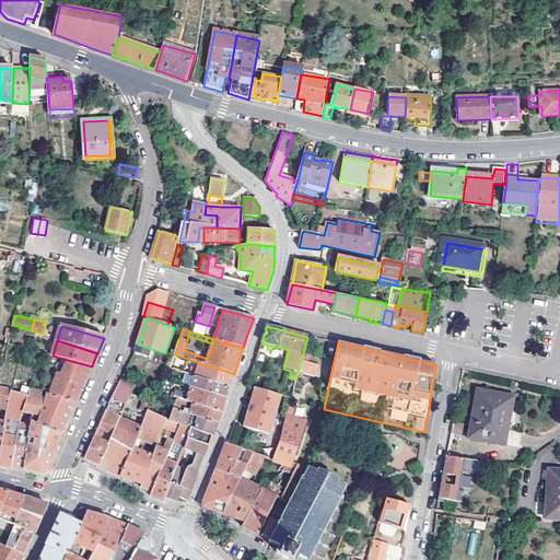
[(53,356),(49,354),(48,357),(51,358),(49,368),(59,370),(63,359),(53,356)]
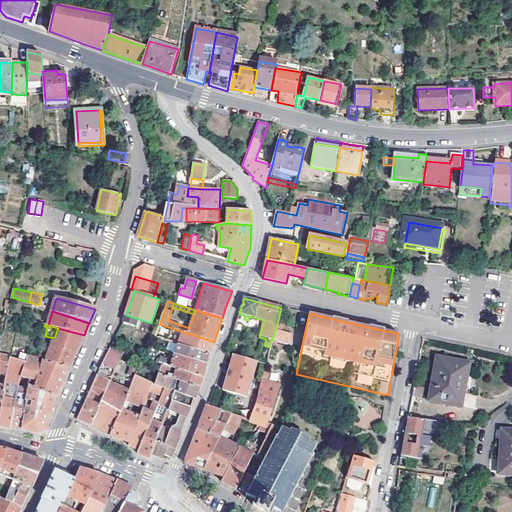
[(269,347),(267,355),(272,357),(273,353),(275,353),(282,325),(277,324),(272,341),(271,340),(269,347)]
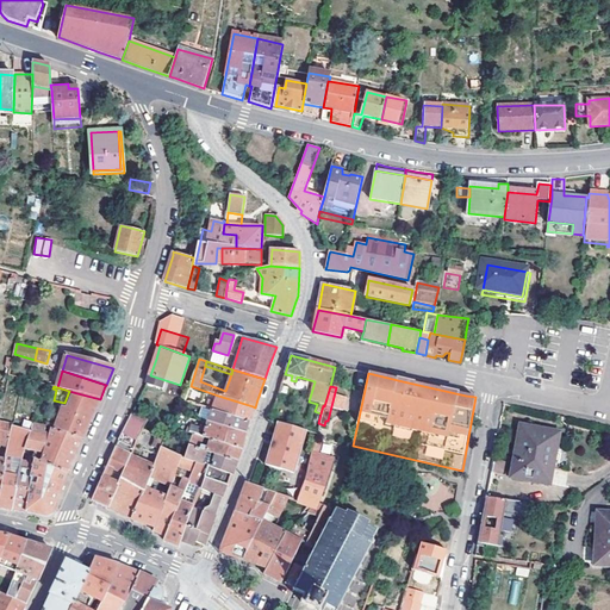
[(67,409),(73,392),(69,391),(64,403),(63,408),(67,409)]
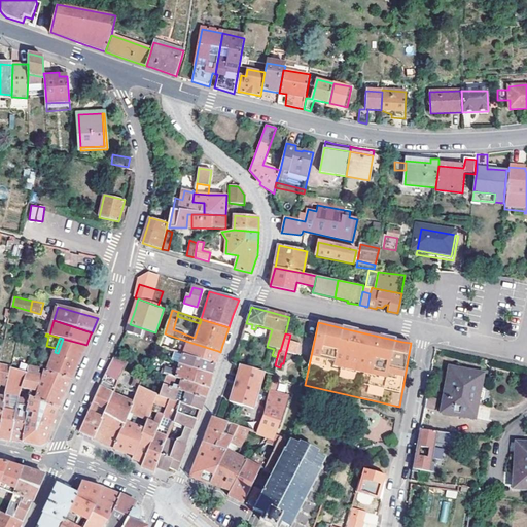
[(58,353),(55,352),(49,367),(45,366),(44,371),(70,380),(71,381),(73,376),(86,345),(63,339),(58,353)]
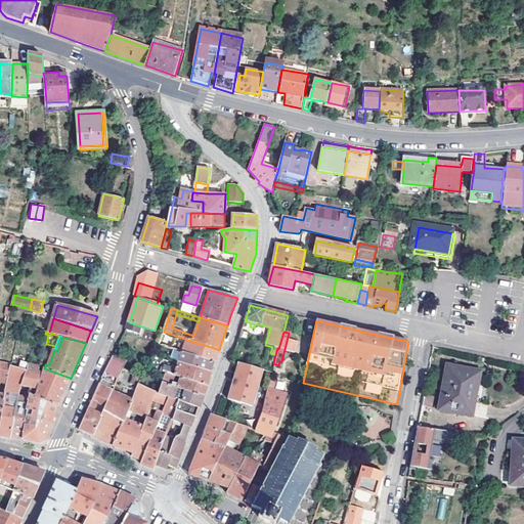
[(178,351),(182,352),(213,362),(214,360),(217,349),(187,340),(184,346),(180,345),(178,351)]
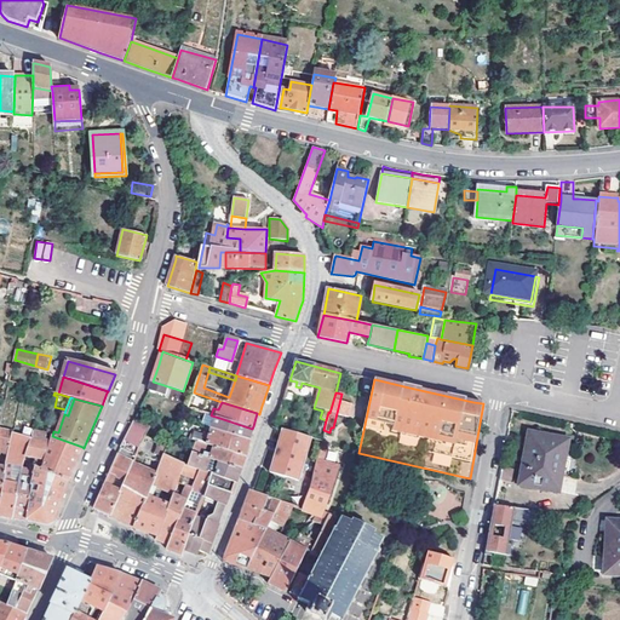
[(211,415),(205,413),(200,426),(211,430),(216,417),(211,415)]
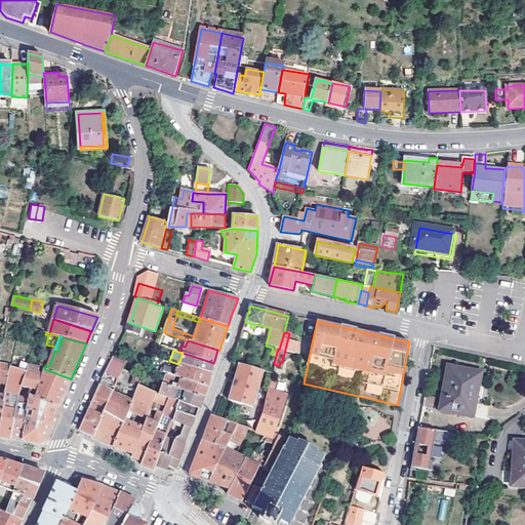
[(115,355),(128,360),(131,362),(133,357),(117,351),(115,355)]
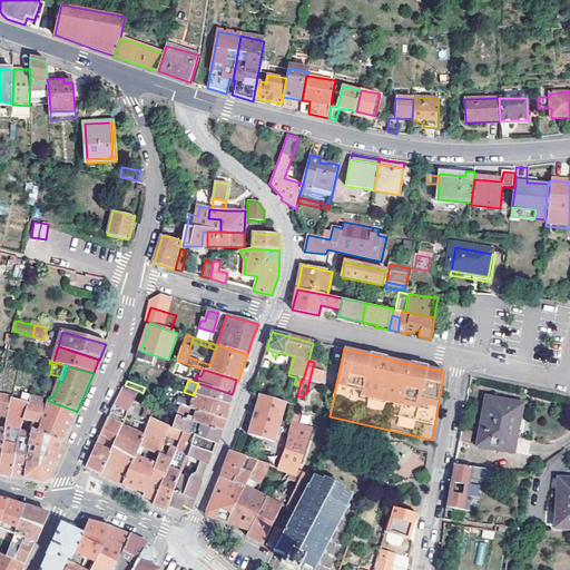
[(198,383),(194,395),(228,406),(229,403),(232,394),(198,383)]
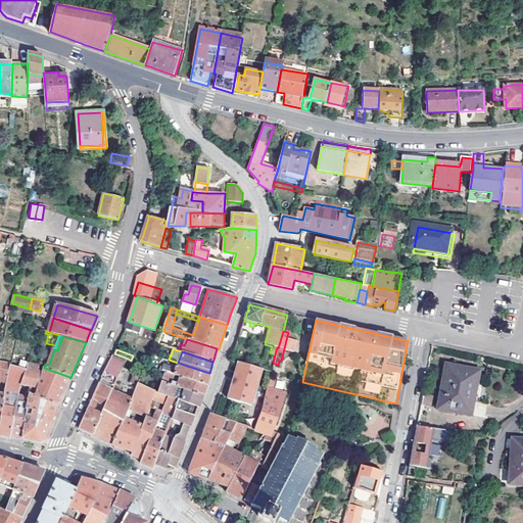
[(114,353),(105,370),(117,375),(122,368),(128,359),(114,353)]
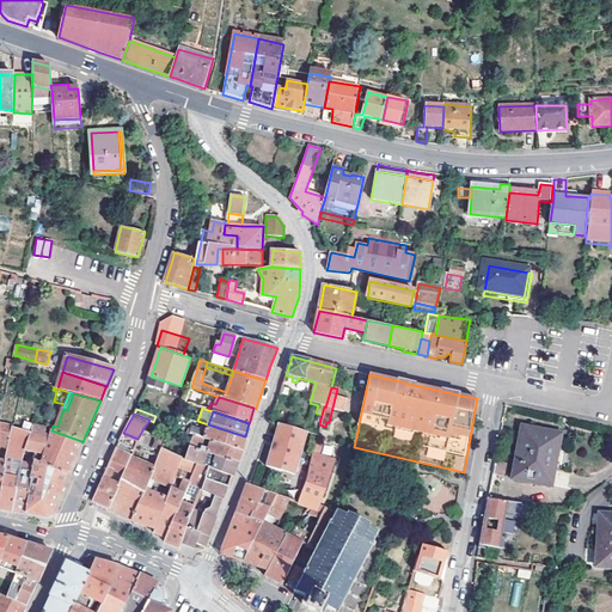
[(195,429),(200,432),(206,433),(208,424),(197,421),(195,429)]
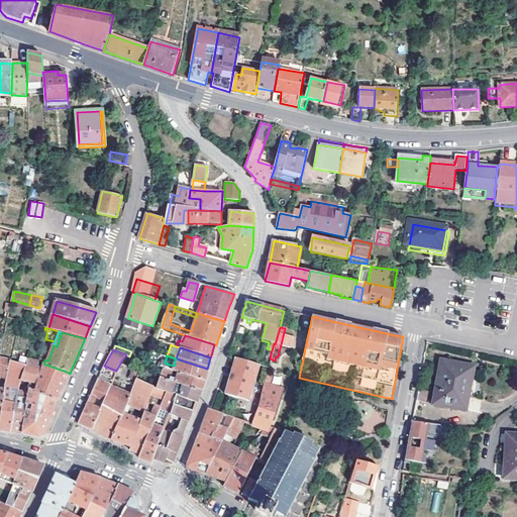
[(0,357),(0,422),(4,402),(8,386),(13,362),(13,360),(0,356),(0,357)]
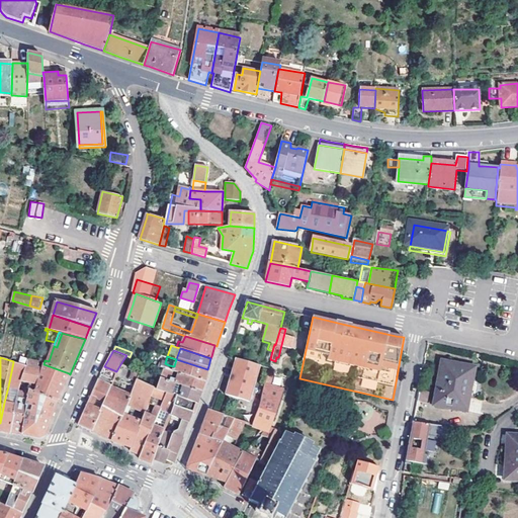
[(174,366),(172,371),(204,382),(207,371),(207,369),(176,359),(174,366)]
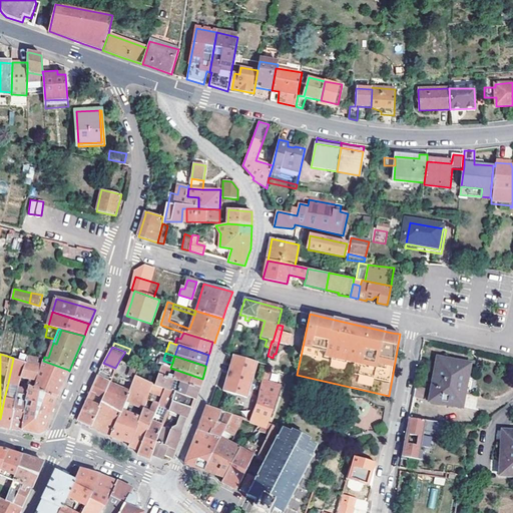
[(27,362),(38,365),(40,359),(28,357),(27,362)]
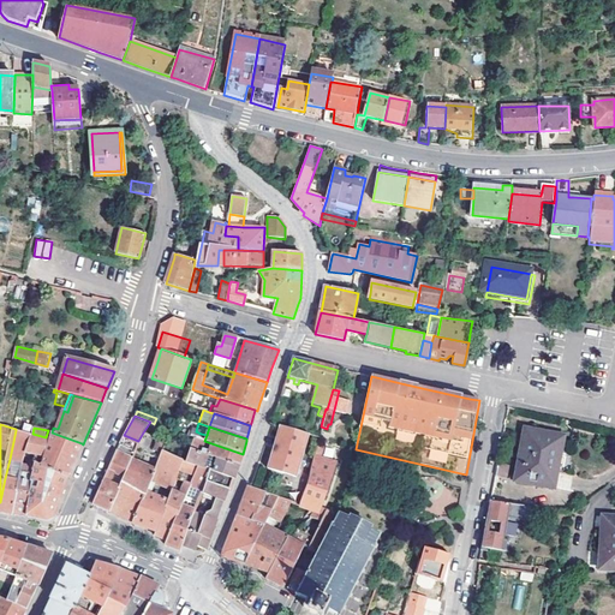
[(281,428),(274,449),(278,451),(279,448),(285,429),(281,428)]
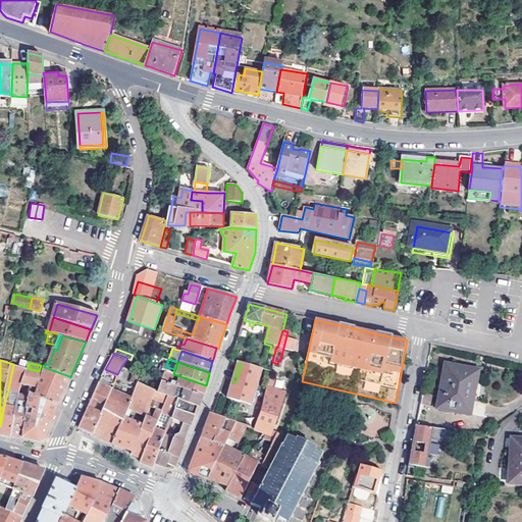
[(260,369),(242,364),(237,380),(236,382),(232,381),(226,398),(250,405),(260,369)]
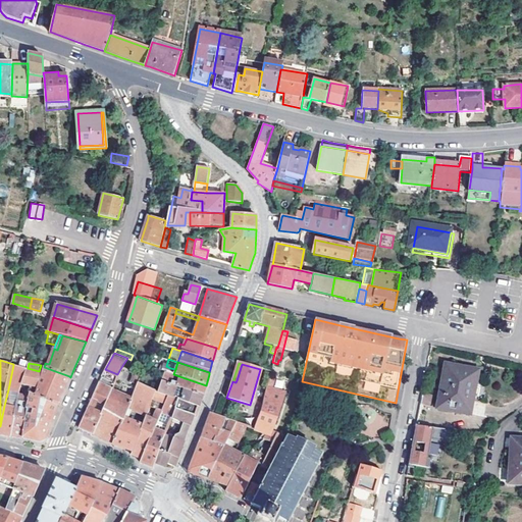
[(13,365),(8,389),(13,392),(17,393),(17,395),(20,396),(20,395),(23,383),(28,368),(13,365)]
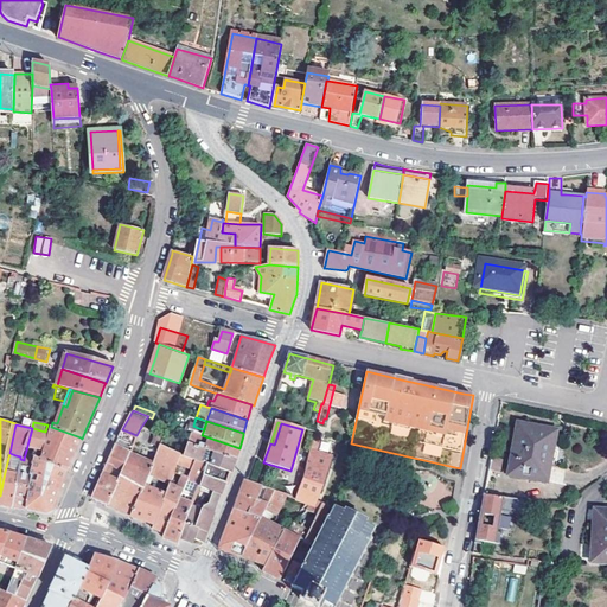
[(547,481),(550,464),(544,462),(550,430),(518,425),(509,474),(547,481)]
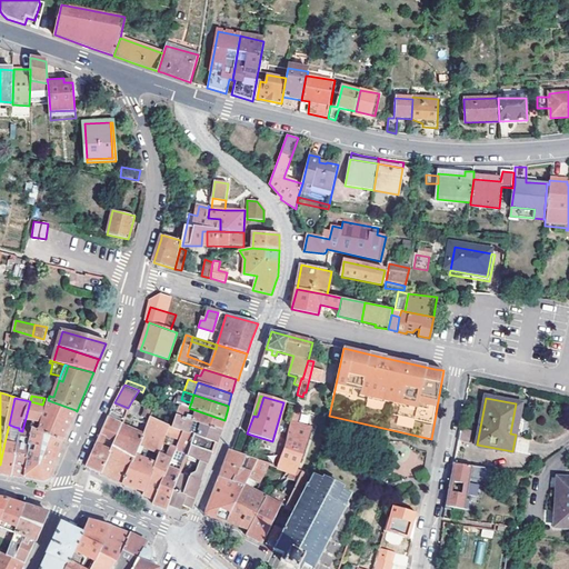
[(48,400),(47,406),(42,422),(40,429),(38,433),(63,441),(68,428),(76,410),(48,400)]
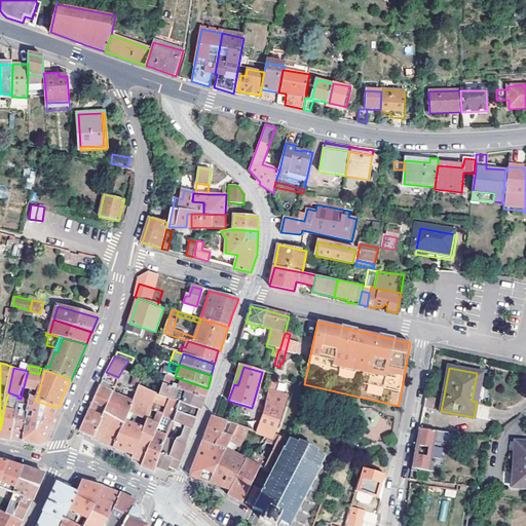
[(118,377),(115,385),(137,392),(140,385),(143,378),(122,370),(118,377)]
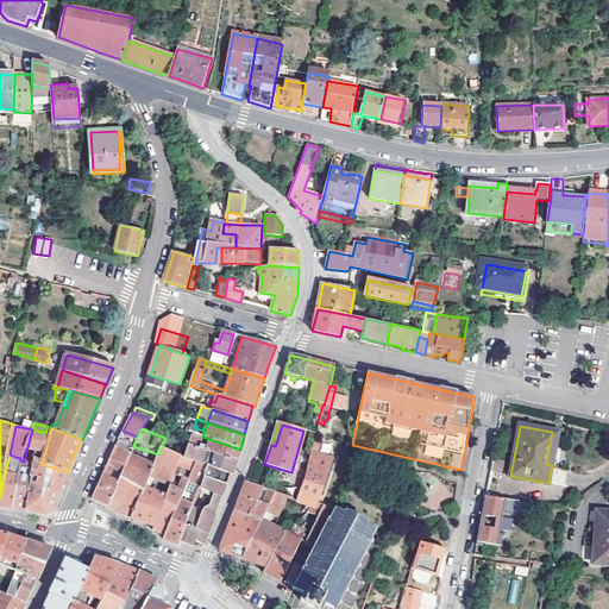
[(27,447),(45,452),(50,434),(45,433),(32,429),(27,447)]
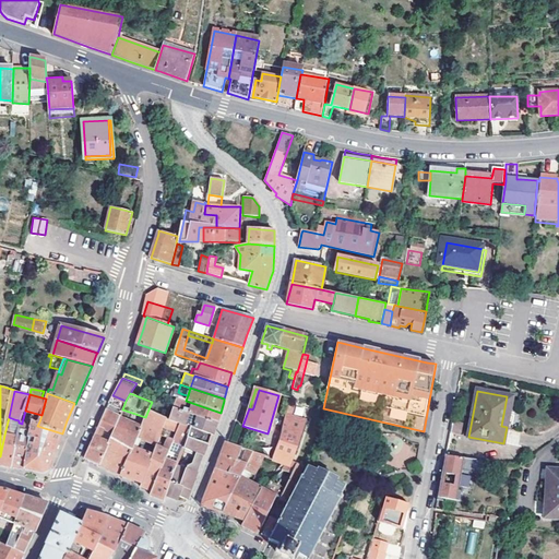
[(113,395),(109,404),(122,409),(126,401),(113,395)]
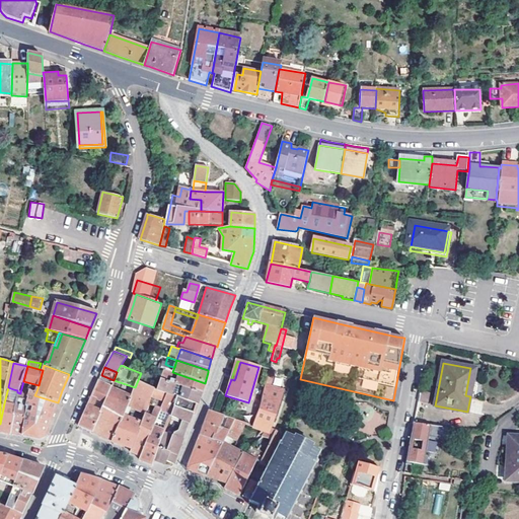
[(465,395),(470,396),(475,368),(470,368),(465,395)]
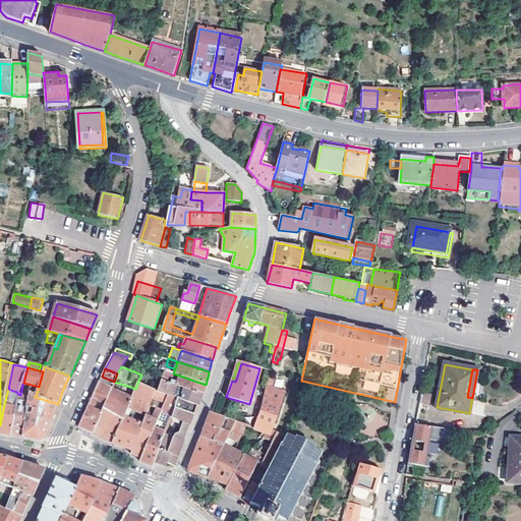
[(173,373),(170,383),(203,395),(203,393),(206,385),(173,373)]
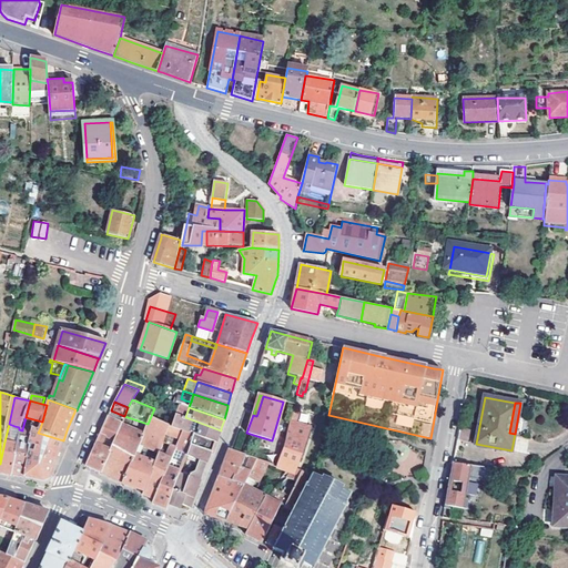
[(181,429),(194,435),(216,443),(217,440),(221,430),(185,417),(179,415),(176,415),(172,426),(181,429)]
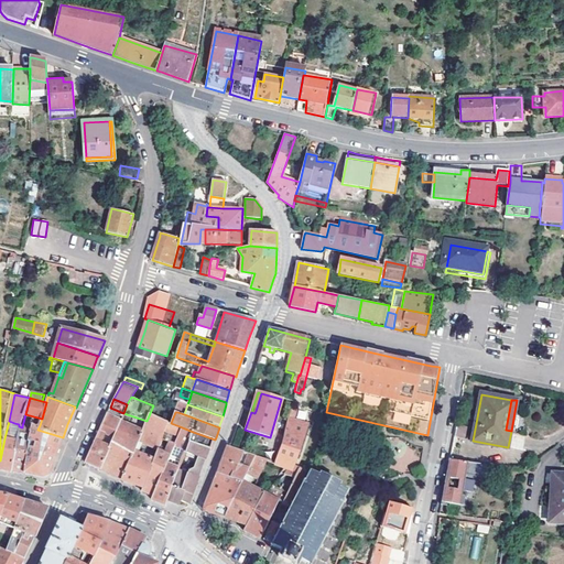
[(87,465),(100,472),(120,420),(107,413),(104,421),(94,443),(85,464),(87,465)]
